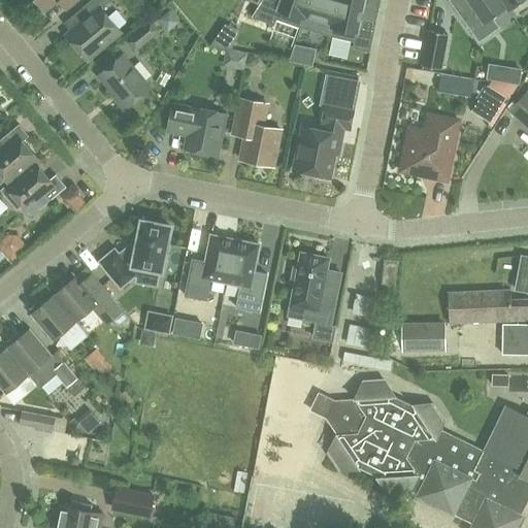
[(36,0),(45,10),(58,0),(66,9),(77,0),(36,0)]
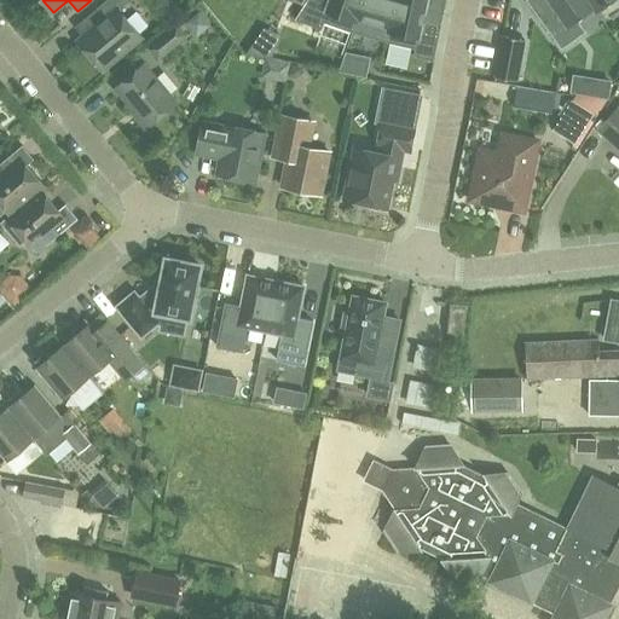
[(103,71),(143,39),(120,10),(132,0),(106,0),(75,27),(82,36),(77,40),(103,71)]
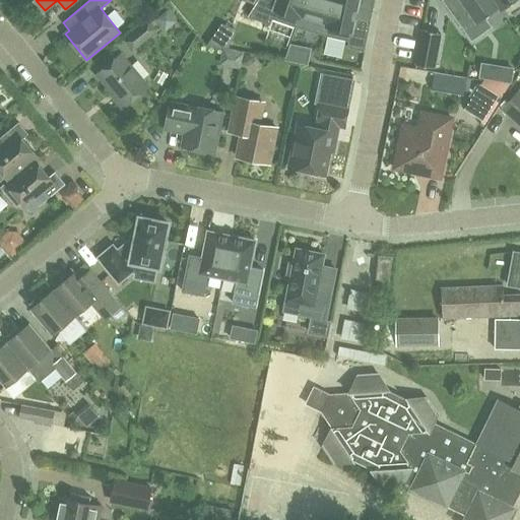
[(258,0),(248,16),(270,24),(272,19),(296,27),(305,0),(258,0)]
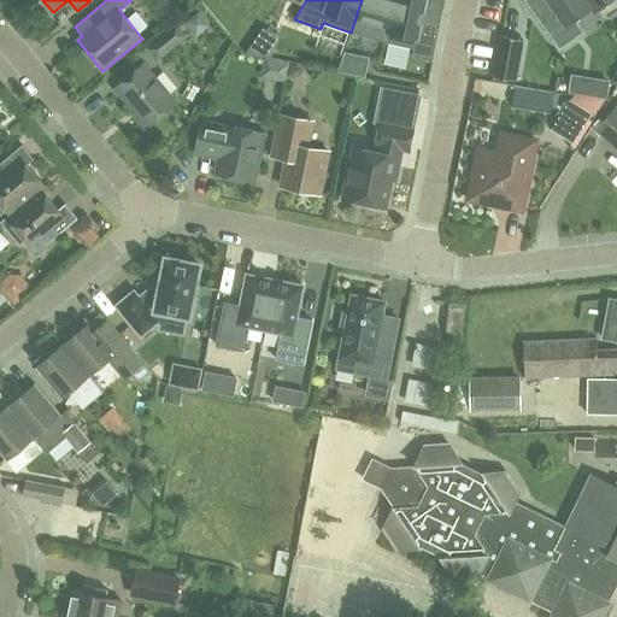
[(362,0),(351,33),(385,42),(394,0),(362,0)]
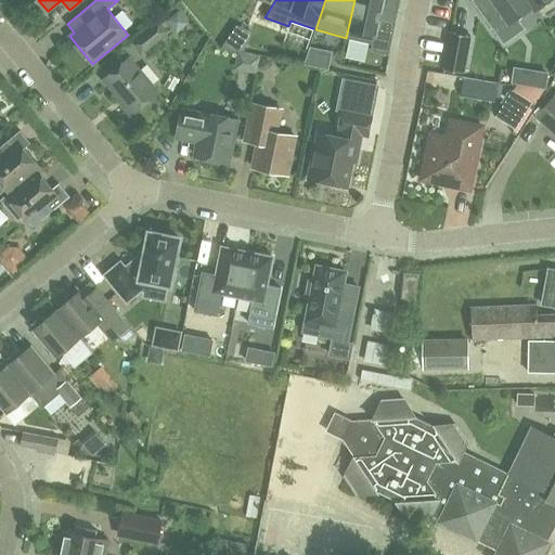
[(355,0),(346,38),(373,44),(371,51),(389,55),(397,16),(381,13),(384,0),(355,0)]
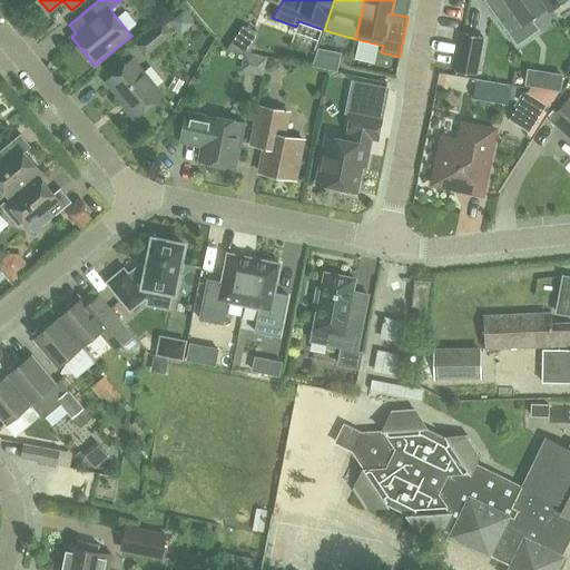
[(505,0),(511,7),(498,17),(518,46),(540,29),(532,19),(548,8),(541,0),(505,0)]
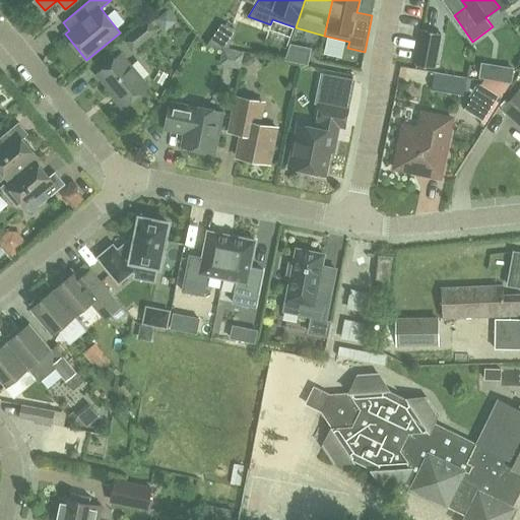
[(494,0),(500,7),(502,10),(516,0),(494,0)]
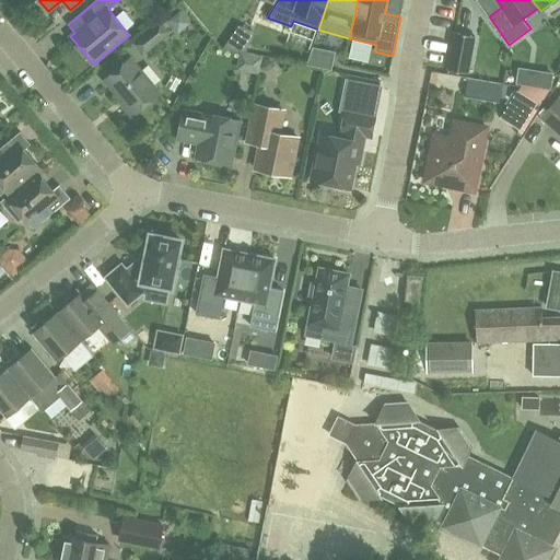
[(144,55),(171,34),(160,21),(135,42),(144,55)]
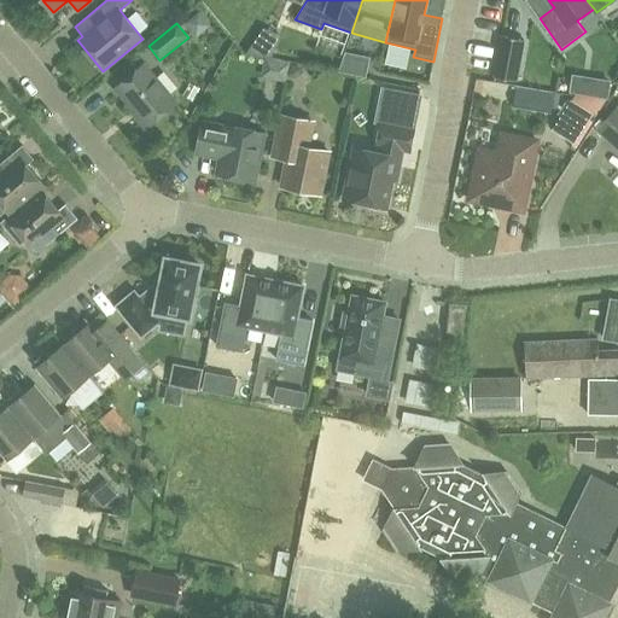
[(264,57),(270,58),(279,35),(262,29),(245,54),(264,57)]
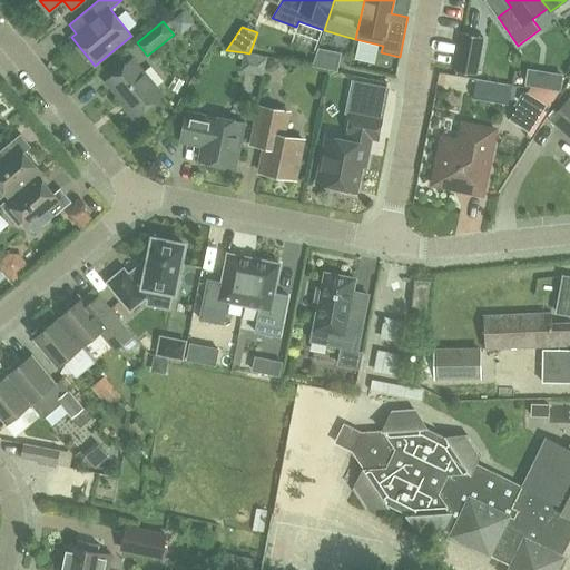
[(462,33),(454,71),(475,75),(482,37),(462,33)]
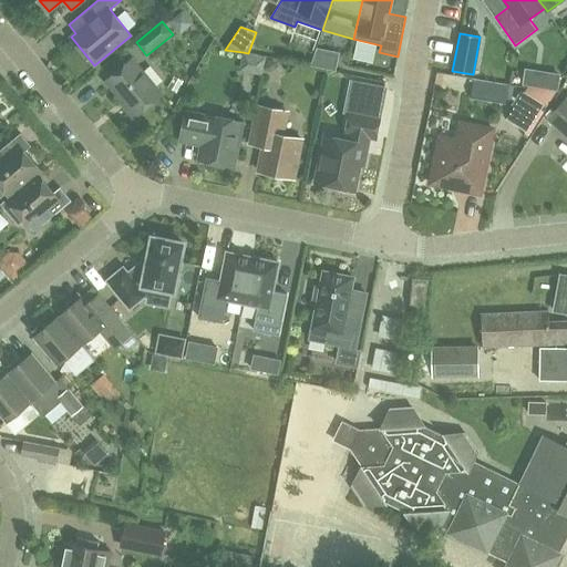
[(261,75),(263,66),(265,57),(243,52),(239,71),(261,75)]
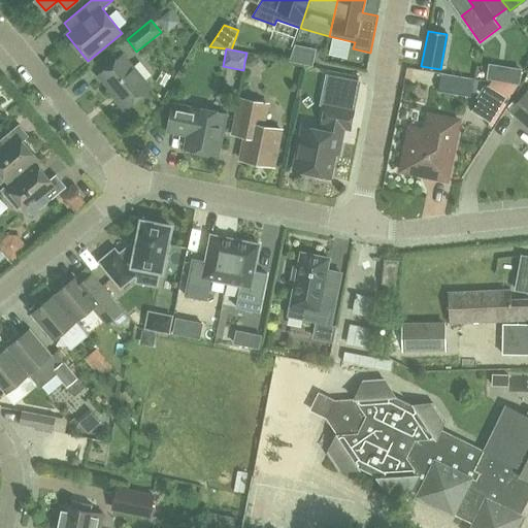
[(126,109),(150,89),(122,56),(98,75),(126,109)]
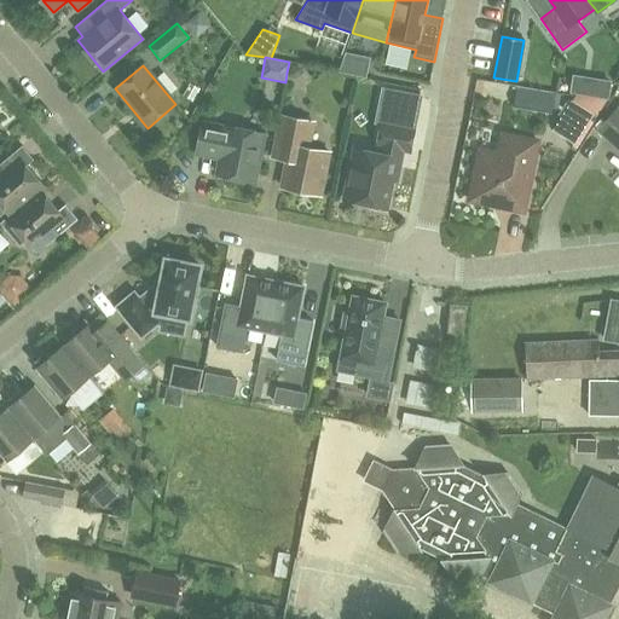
[(289,77),(296,79),(302,75),(304,68),(290,65),(289,77)]
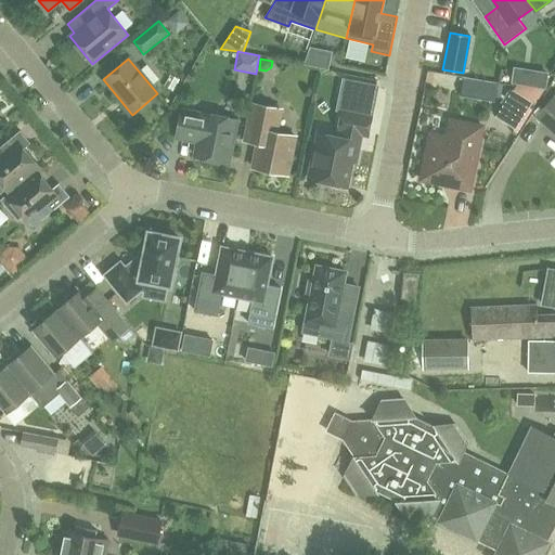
[(344,79),(341,90),(376,97),(377,86),(344,79)]
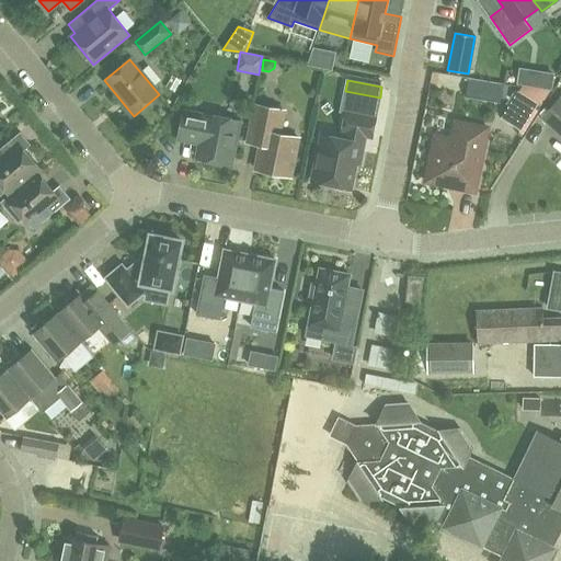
[(538,106),(518,93),(502,121),(522,133),(538,106)]
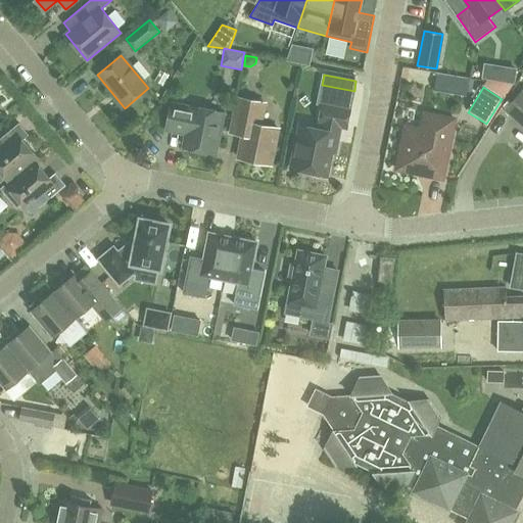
[(522,128),(522,88),(504,109),(522,128)]
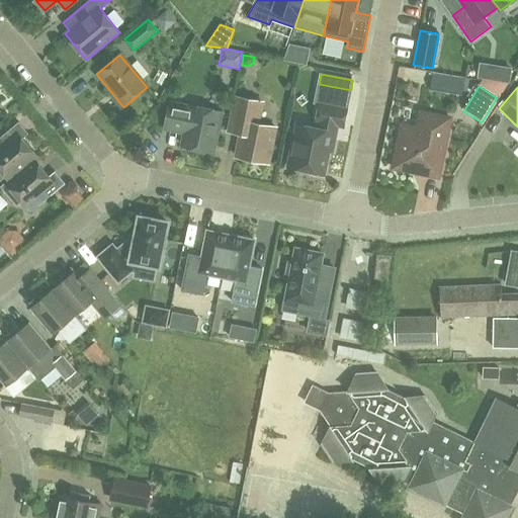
[(269,163),(276,127),(259,123),(263,101),(236,96),(229,132),(241,134),(236,157),(269,163)]
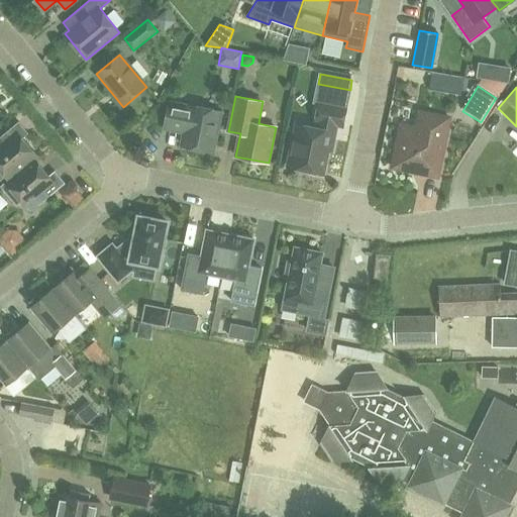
[(343,128),(348,107),(318,100),(313,122),(317,123),(316,126),(296,122),(287,167),(323,175),(328,151),(333,152),(338,127),(343,128)]
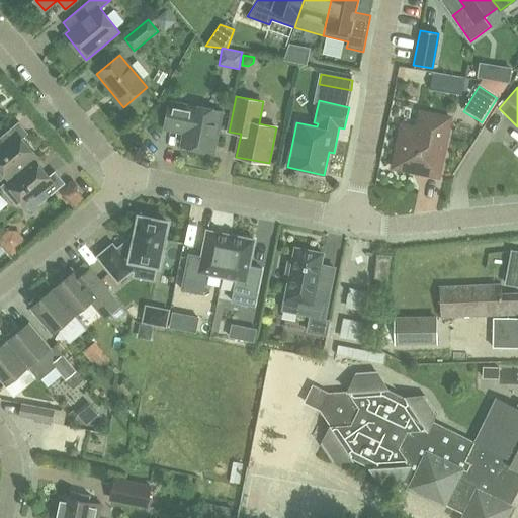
[(190,106),(170,102),(165,128),(184,133),(182,145),(213,152),(222,112),(190,105),(190,106)]
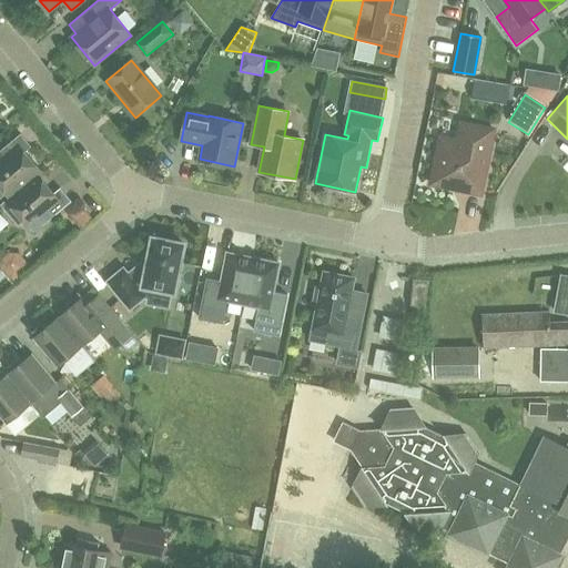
[(482,194),(495,130),(462,122),(458,140),(442,137),(432,184),(452,188),(453,183),(463,185),(462,190),(482,194)]
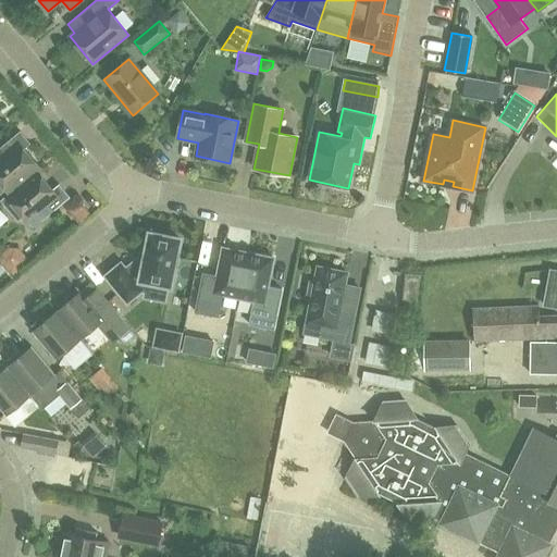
[(38,173),(39,173),(42,170),(25,149),(32,144),(21,131),(0,147),(0,195),(7,189),(9,193),(5,195),(0,199),(0,200),(1,202),(11,195),(38,173)]
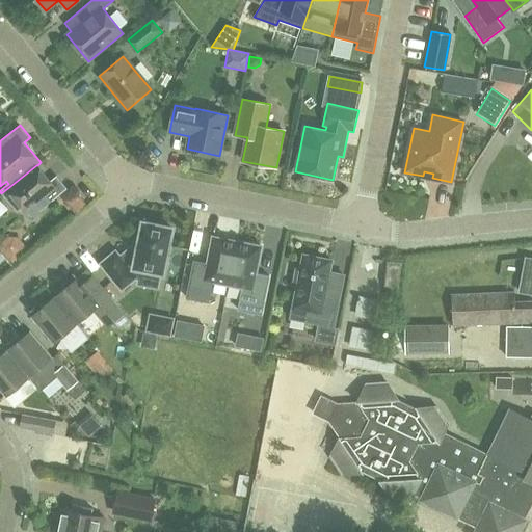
[(126,160),(116,165),(125,181),(134,176),(126,160)]
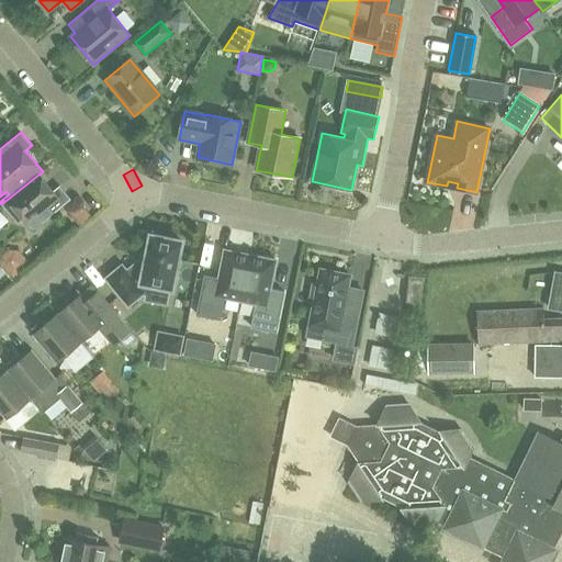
[(260,198),(265,173),(255,171),(250,197),(260,198)]
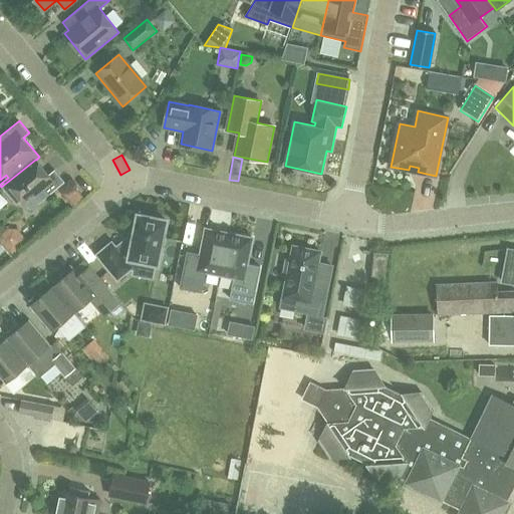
[(10,180),(1,187),(17,205),(22,200),(28,207),(31,210),(65,182),(55,170),(49,175),(36,160),(35,160),(10,180)]
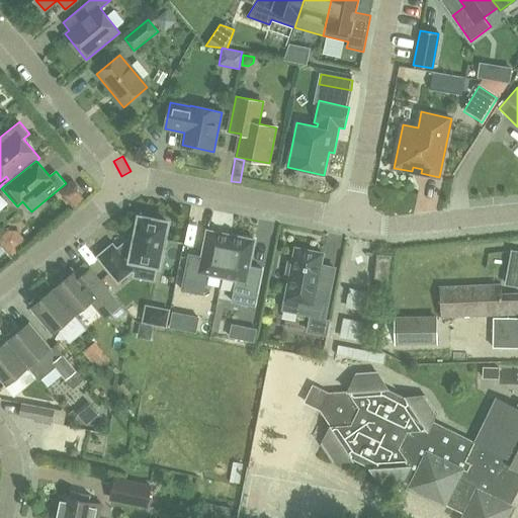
[(81,189),(73,196),(85,208),(92,201),(81,189)]
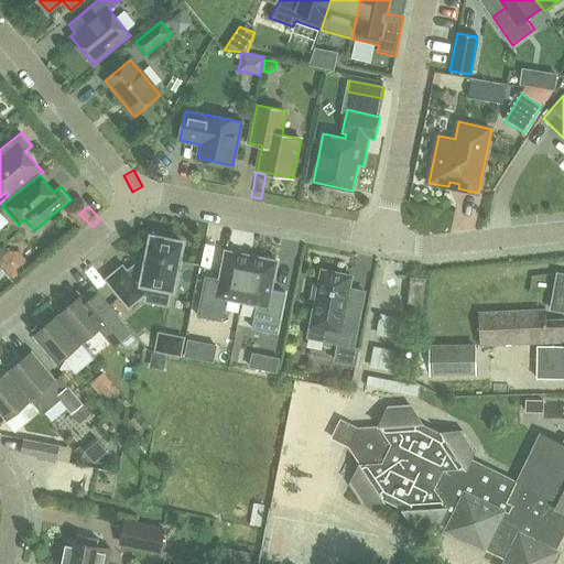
[(109,282),(131,308),(145,295),(140,289),(144,286),(174,292),(184,245),(153,238),(148,268),(139,267),(129,275),(123,269),(109,282)]
